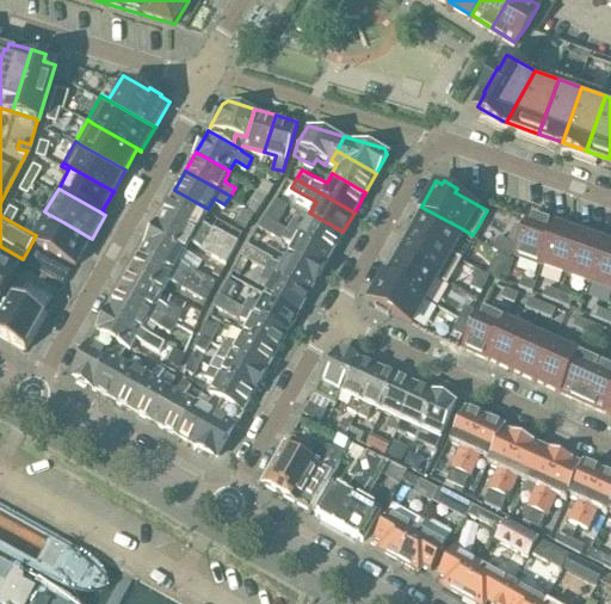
[(208,209),(174,190),(164,209),(232,247),(239,236),(213,222),(213,225),(203,219),(208,209)]
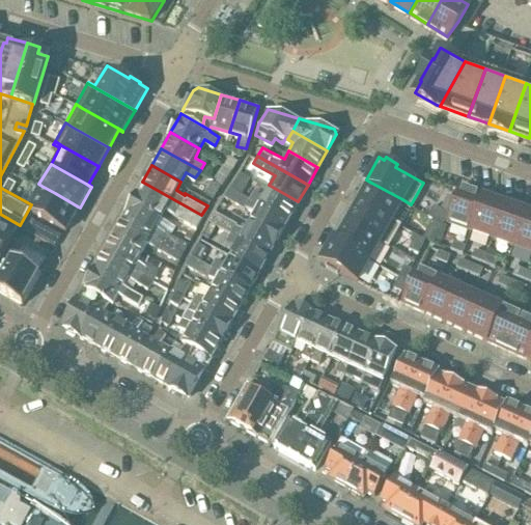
[(250,175),(240,169),(230,186),(241,192),(250,175)]
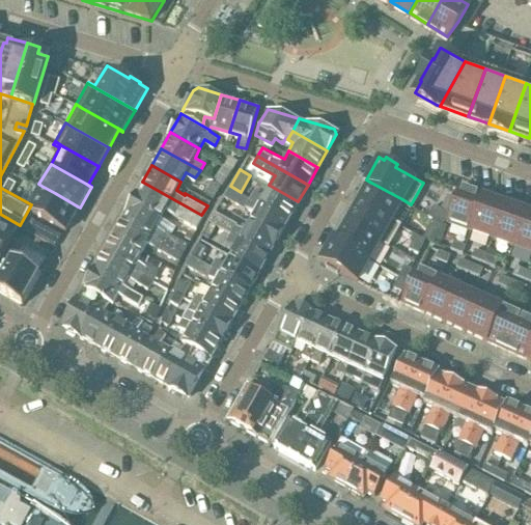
[(201,215),(142,182),(132,199),(162,215),(166,206),(175,212),(174,213),(196,225),(201,215)]
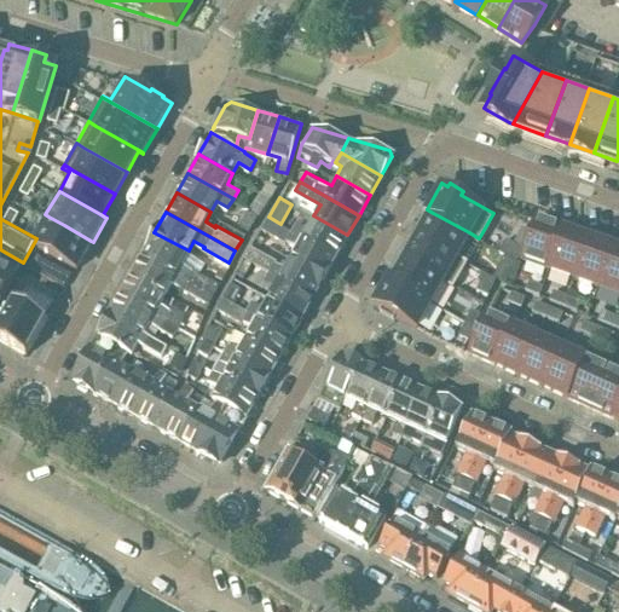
[(433,213),(421,234),(468,260),(468,258),(457,253),(469,232),(433,213)]
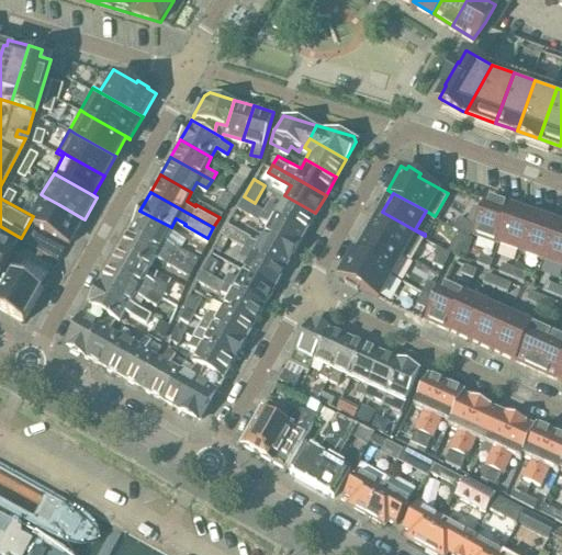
[(30,215),(27,218),(31,221),(70,242),(85,219),(82,218),(58,204),(44,196),(41,194),(30,215)]
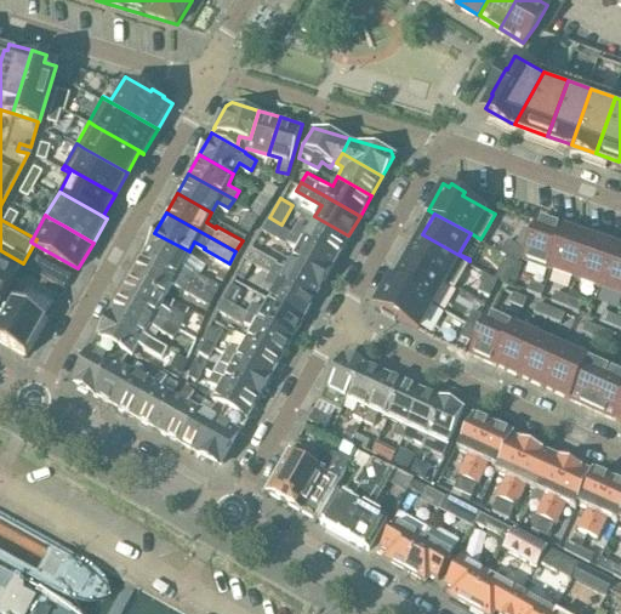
[(539,215),(524,256),(525,256),(550,266),(564,225),(539,215)]
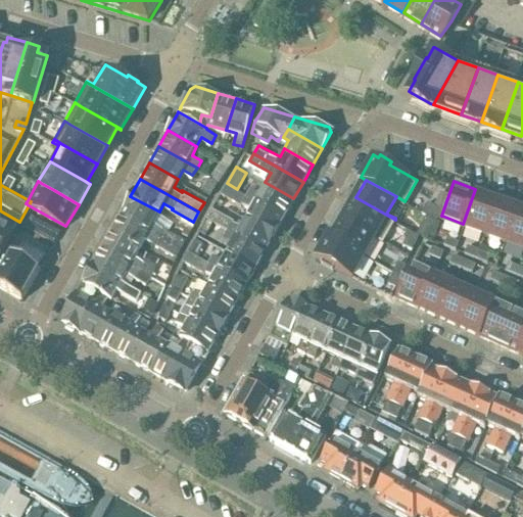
[(237,189),(227,183),(225,182),(220,191),(241,203),(242,201),(251,206),(246,216),(275,232),(284,215),(245,193),(237,189)]
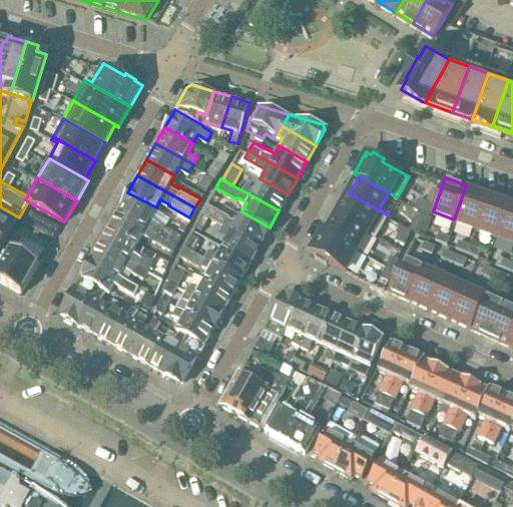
[(288,194),(260,178),(255,186),(245,181),(240,189),(279,210),(288,194)]
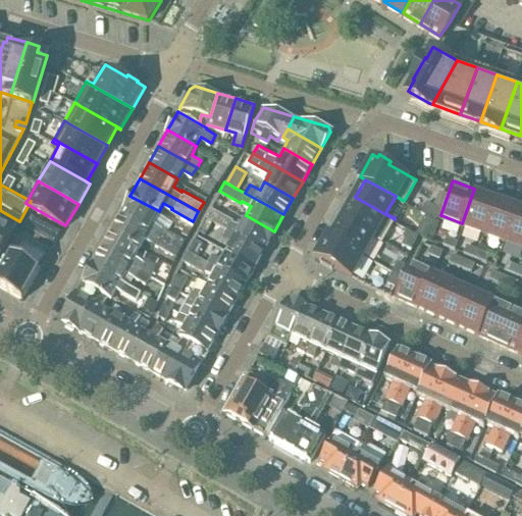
[(474,189),(462,223),(483,230),(496,196),(474,189)]
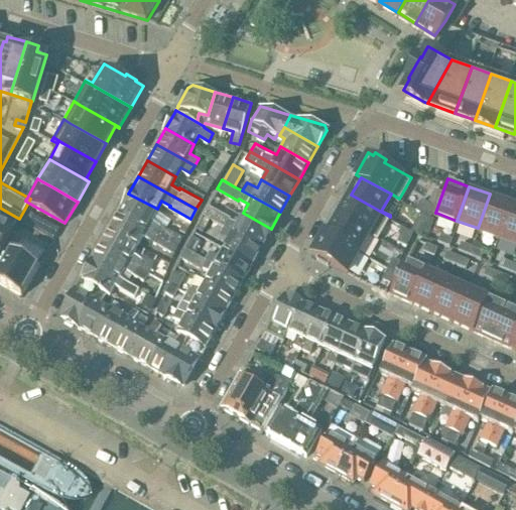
[(157,209),(128,194),(119,210),(178,243),(182,235),(160,222),(152,218),(157,209)]
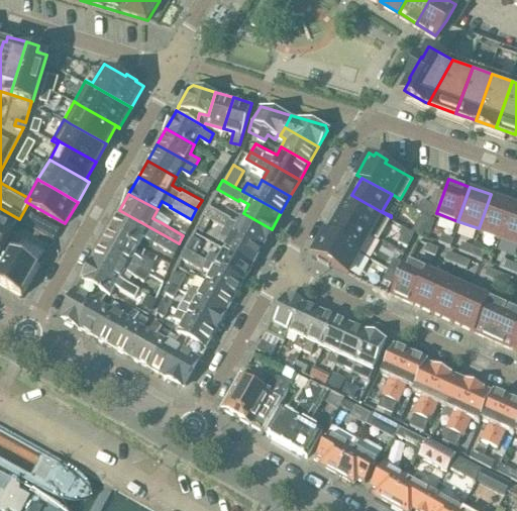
[(491,194),(479,228),(499,235),(511,201),(491,194)]
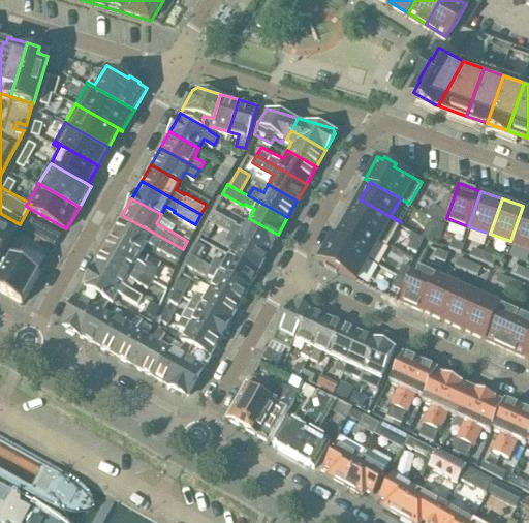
[(360,200),(348,219),(389,242),(400,222),(360,200)]
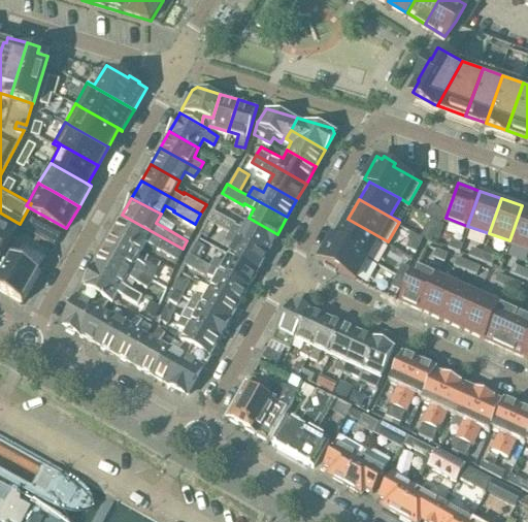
[(432,200),(425,210),(430,214),(431,214),(440,220),(447,208),(432,200)]
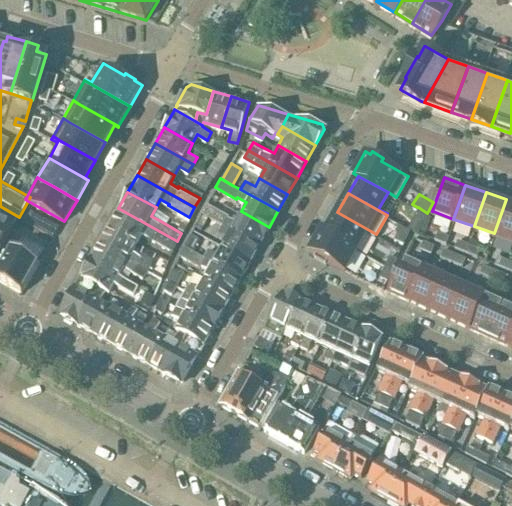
[(511,201),(506,199),(494,233),(511,239),(511,201)]
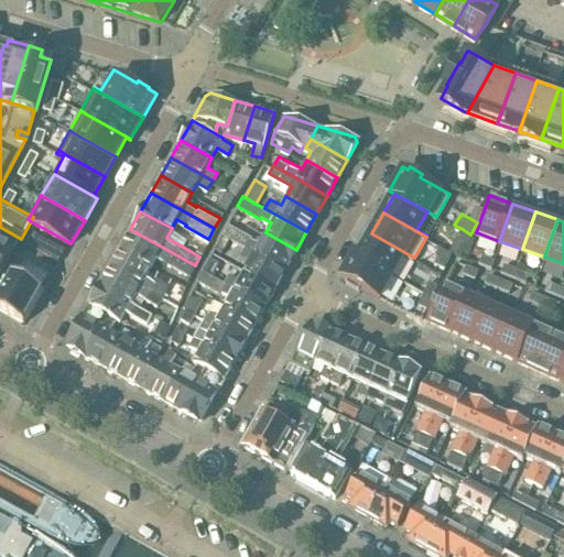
[(229,221),(223,232),(235,239),(236,239),(245,243),(245,244),(286,268),(296,250),(266,232),(260,241),(251,236),(252,235),(229,221)]
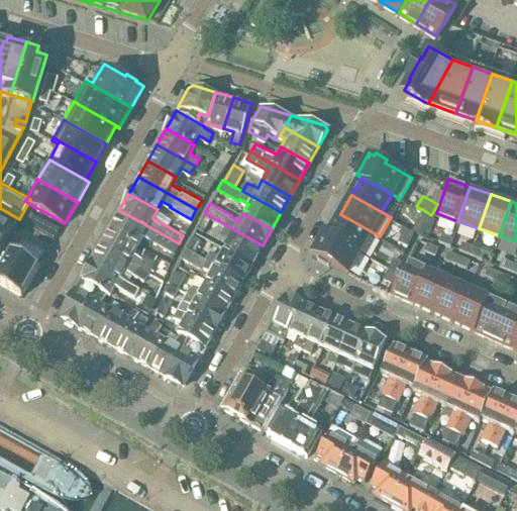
[(0,208),(0,251),(19,219),(0,208)]
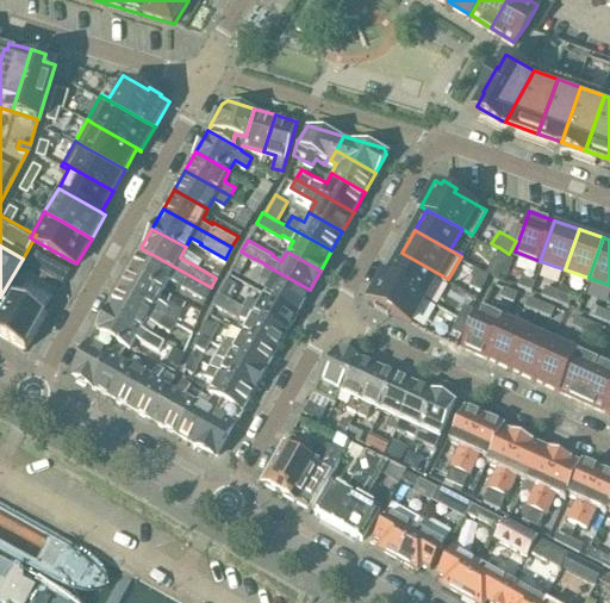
[(497,247),(485,267),(505,277),(512,256),(497,247)]
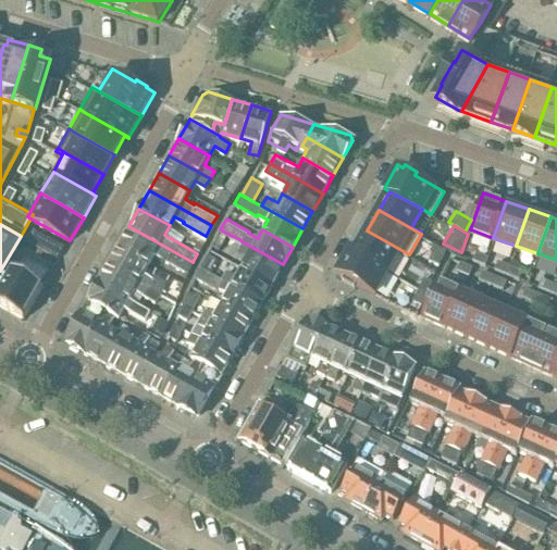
[(193,262),(128,226),(119,244),(149,261),(155,252),(188,271),(193,262)]
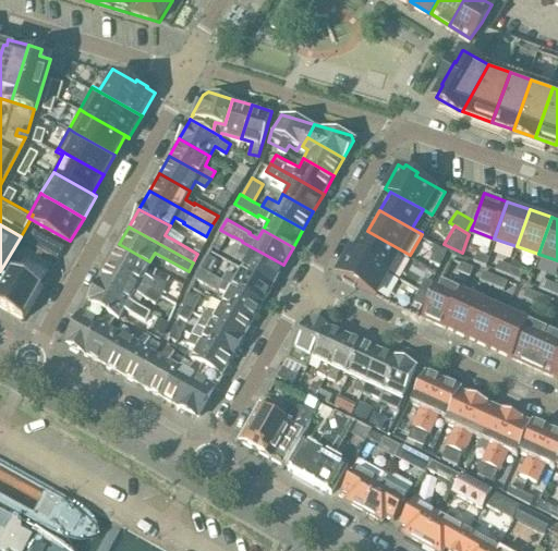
[(232,236),(220,230),(213,244),(225,250),(232,236)]
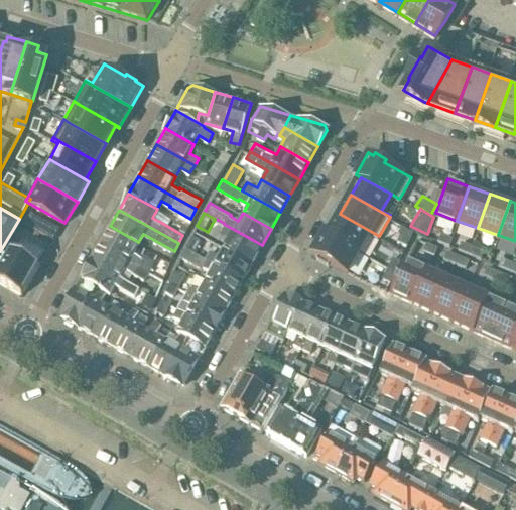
[(340,214),(330,231),(360,248),(369,232),(378,237),(379,236),(340,214)]
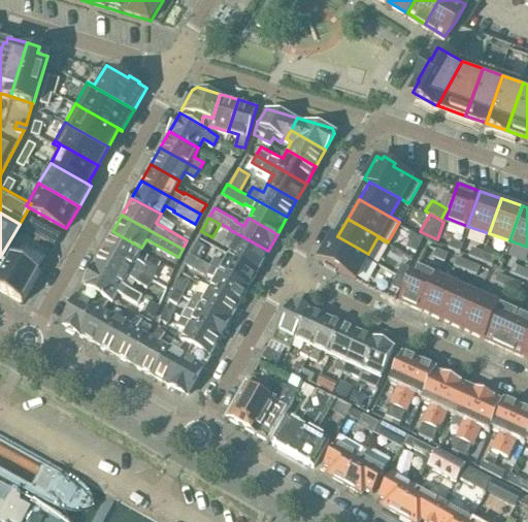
[(229,252),(258,268),(268,251),(229,229),(225,236),(235,242),(229,252)]
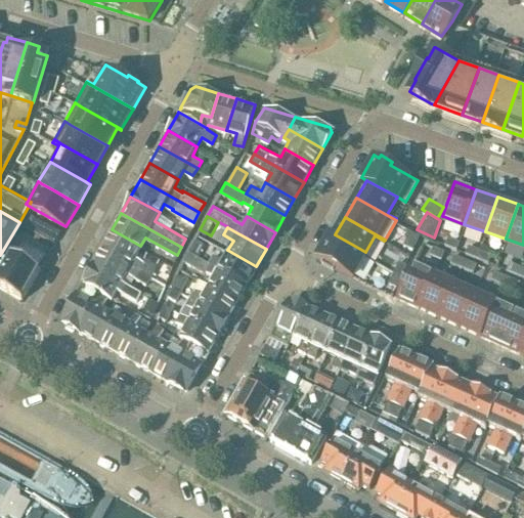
[(409,228),(403,243),(412,247),(420,232),(409,228)]
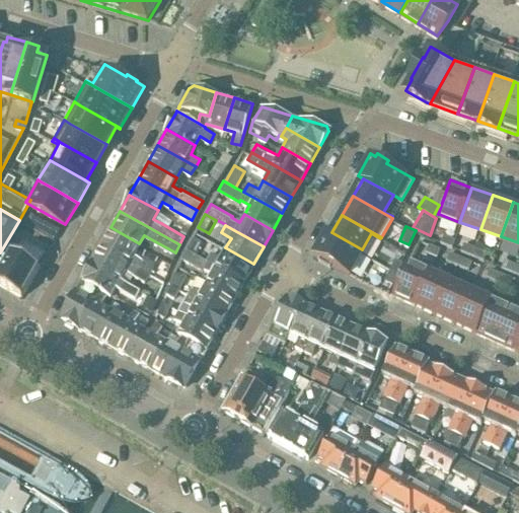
[(110,227),(101,244),(150,272),(156,261),(144,253),(142,257),(135,252),(139,243),(110,227)]
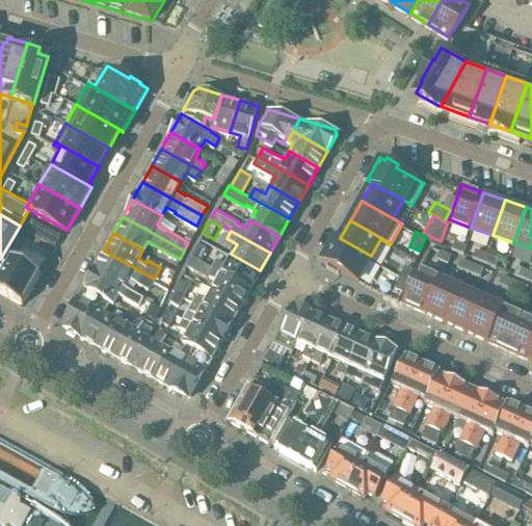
[(335,235),(322,258),(328,261),(326,264),(338,270),(340,267),(358,278),(371,256),(340,238),(335,235)]
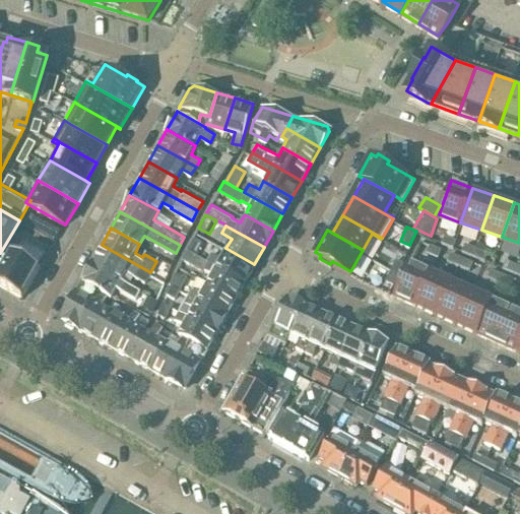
[(453,245),(456,237),(445,233),(441,241),(453,245)]
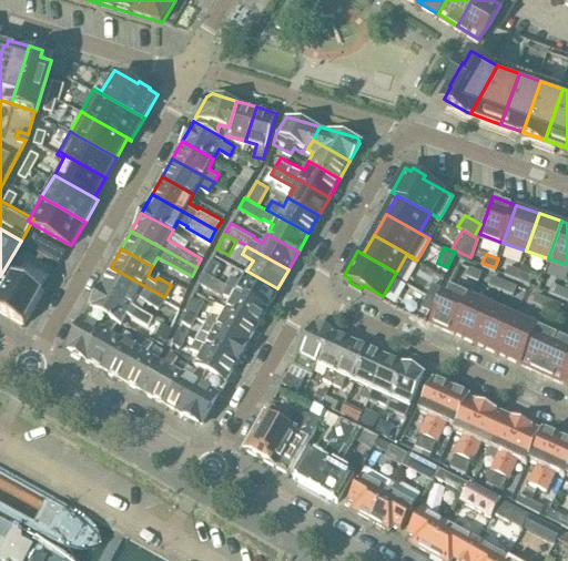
[(213,276),(214,275),(222,261),(212,256),(204,271),(213,276)]
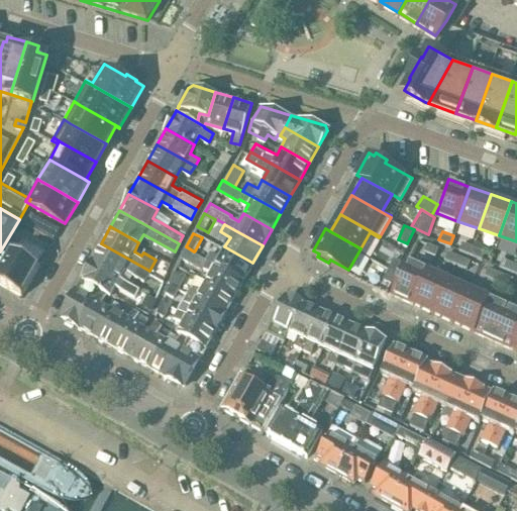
[(471,251),(474,244),(462,239),(459,247),(471,251)]
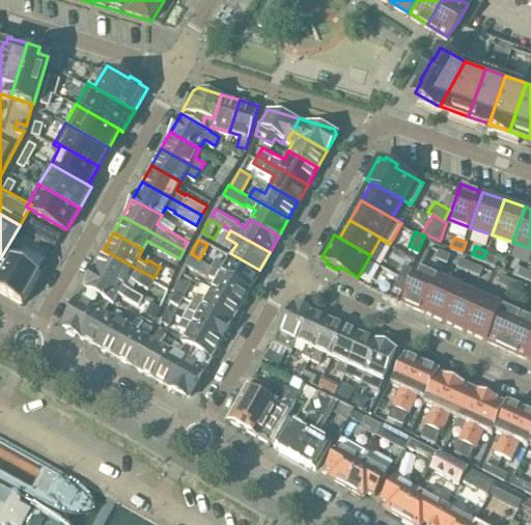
[(439,247),(436,255),(447,259),(450,252),(439,247)]
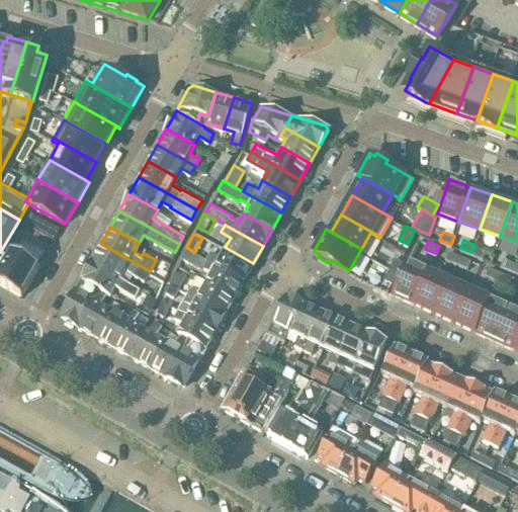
[(150,271),(101,244),(92,260),(120,276),(125,267),(145,278),(150,271)]
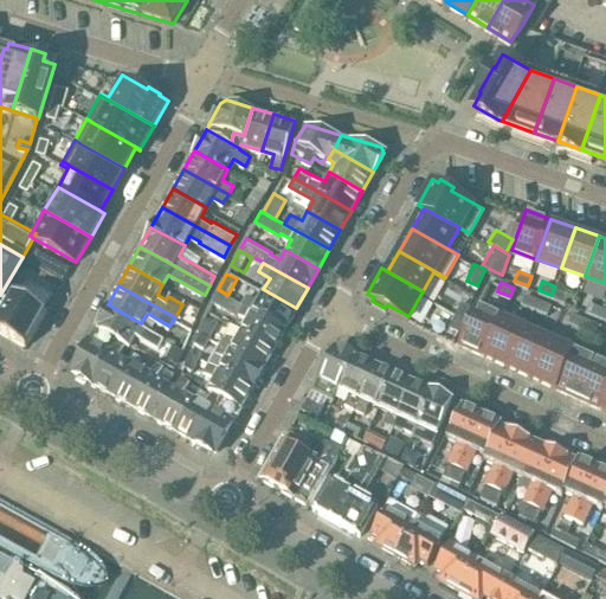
[(552,295),(565,301),(568,291),(555,287),(552,295)]
